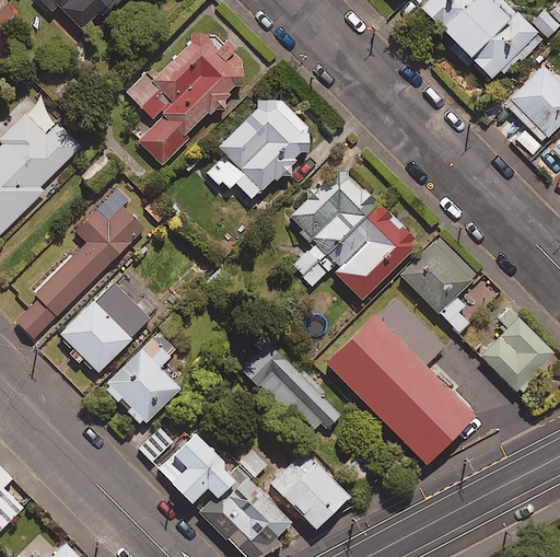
[(105,16),(121,0),(42,0),(53,10),(58,6),(82,31),(101,12),(105,16)]
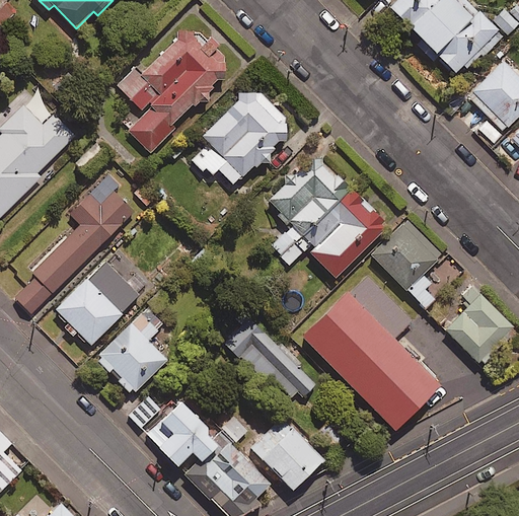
[(153,0),(162,9),(170,0),(153,0)]
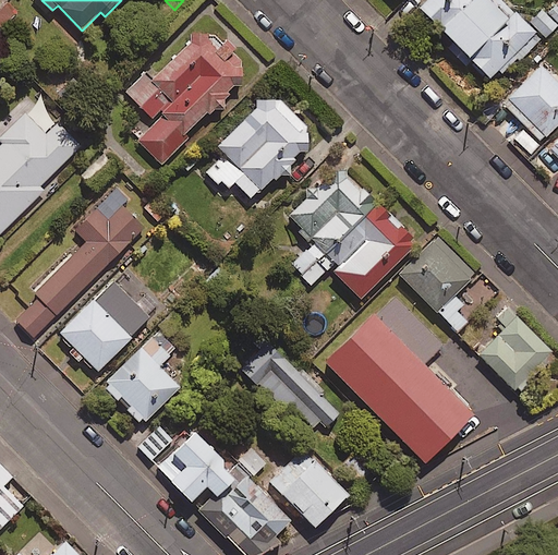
[(426,0),(417,10),(451,43),(447,47),(464,65),(470,61),(492,83),(526,47),(478,0),(426,0)]
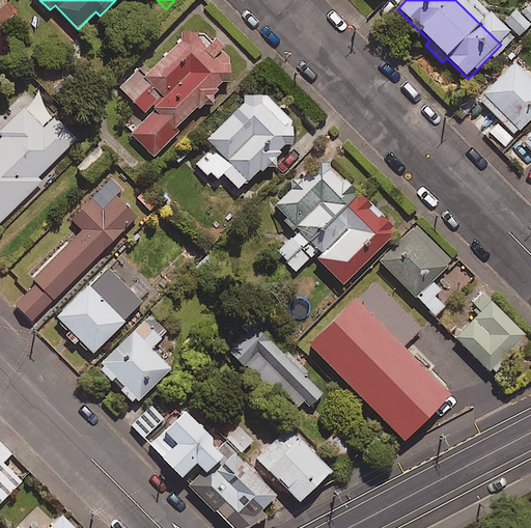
[(0,26),(16,10),(6,1),(0,7),(0,26)]
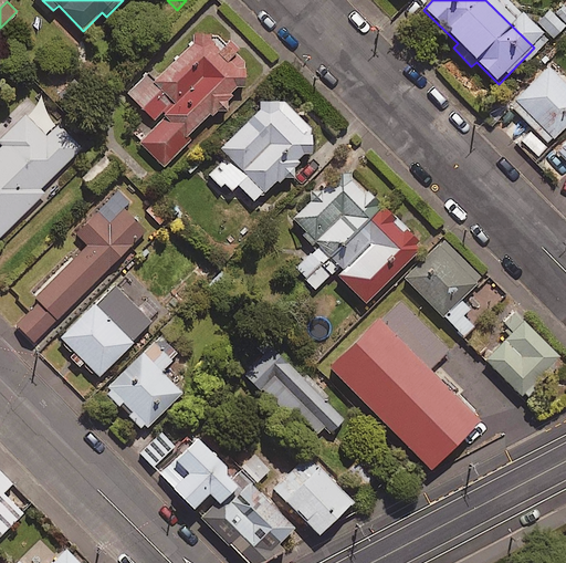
[(236,56),(242,50),(229,35),(222,42),(211,31),(192,31),(192,44),(156,81),(146,72),(127,92),(158,123),(139,142),(165,167),(191,141),(187,135),(209,113),(213,117),(220,111),(223,115),(231,106),(228,103),(233,97),(229,93),(236,87),(247,86),(245,65),(236,56)]
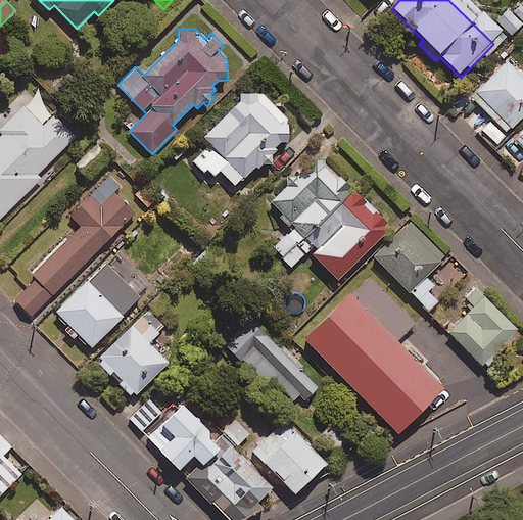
[(522,116),(522,77),(507,61),(472,97),(508,133),(522,116)]
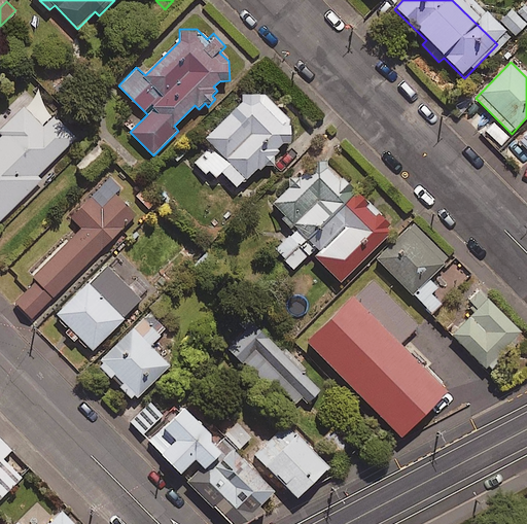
[(244,93),(243,100),(204,140),(209,145),(194,161),(214,180),(221,172),(239,188),(258,169),(260,171),(266,166),(275,168),(274,156),(285,145),(291,145),(292,121),(264,93),(244,93)]
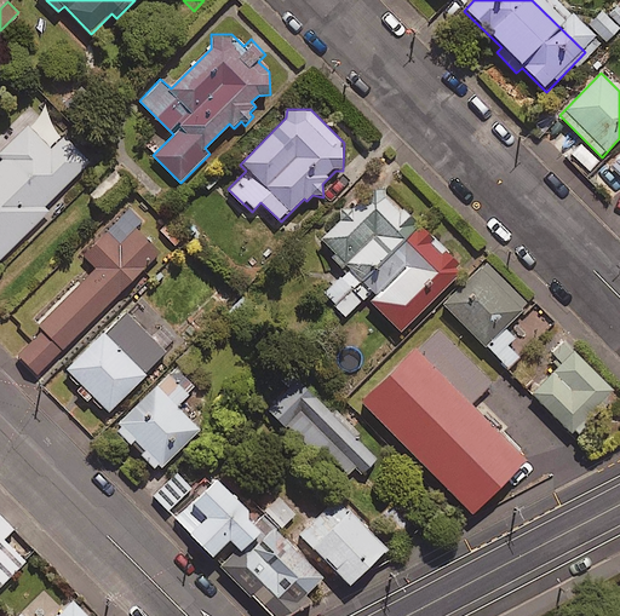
[(89,162),(40,114),(0,153),(0,154),(4,159),(0,161),(0,259),(49,212),(44,207),(89,162)]
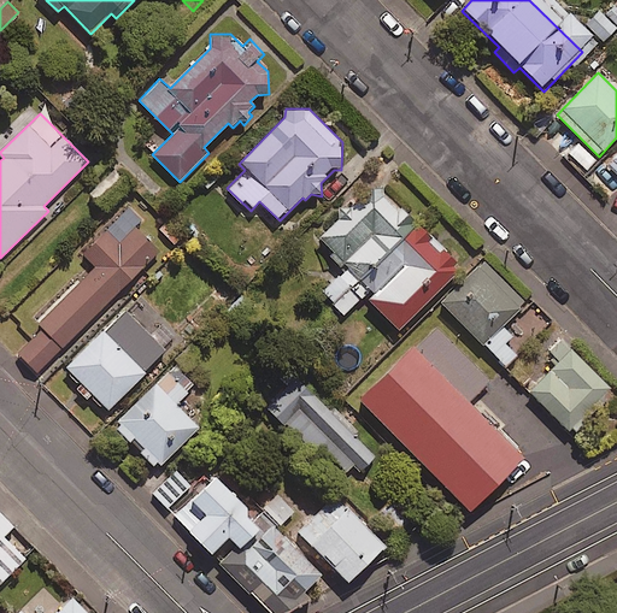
[(616,151),(606,163),(616,172),(616,151)]
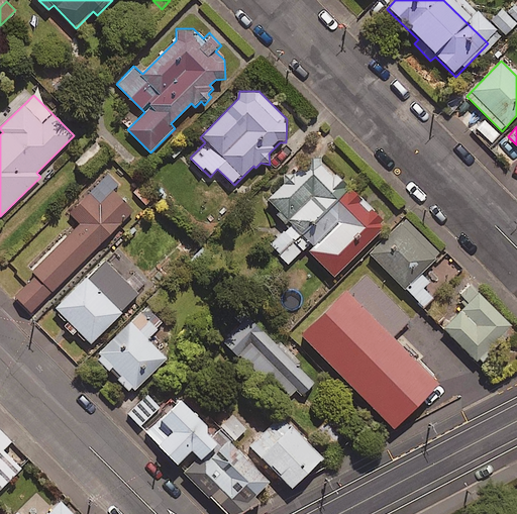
[(281,258),(349,190),(322,163),(312,174),(303,165),(267,201),(290,224),(269,245),(281,258)]
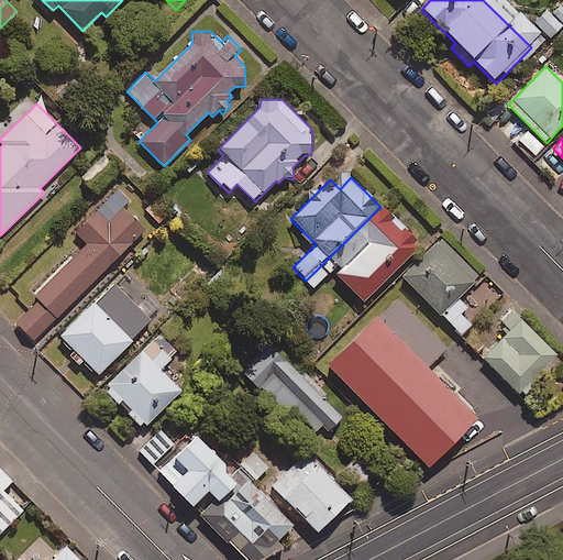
[(381,207),(306,281),(313,288),(331,270),(364,303),(420,246),(381,207)]
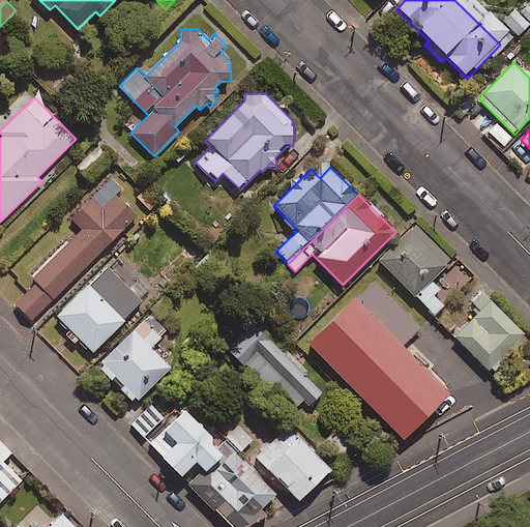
[(137,216),(116,196),(102,209),(92,199),(72,218),(84,229),(12,300),(32,320),(137,216)]
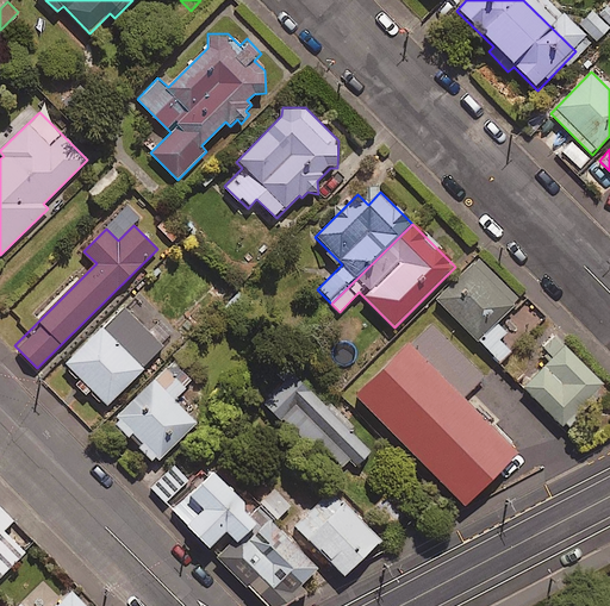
[(521,299),(478,258),(437,300),(500,362),(512,350),(491,330),(521,299)]
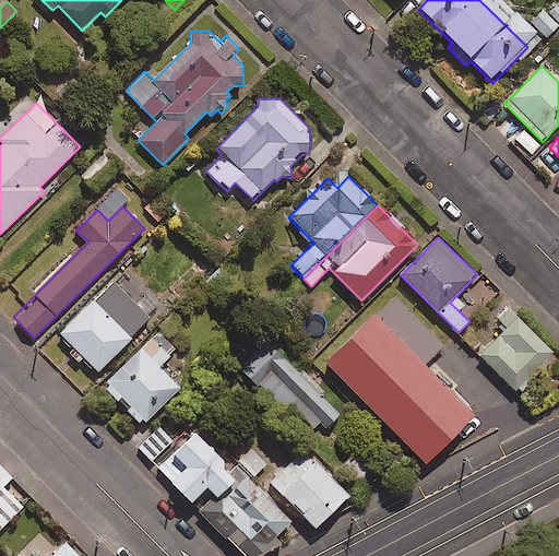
[(151,320),(111,282),(59,333),(98,373),(151,320)]
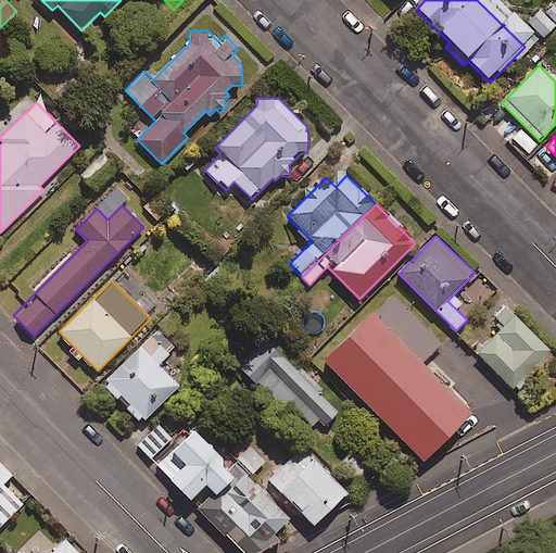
[(442,343),(394,294),(325,364),(425,464),(474,415),(421,364),(442,343)]
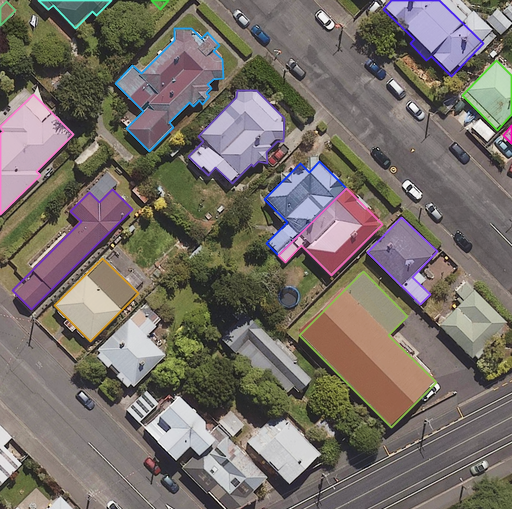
[(510,325),(467,282),(454,295),(462,303),(440,325),(475,360),(510,325)]
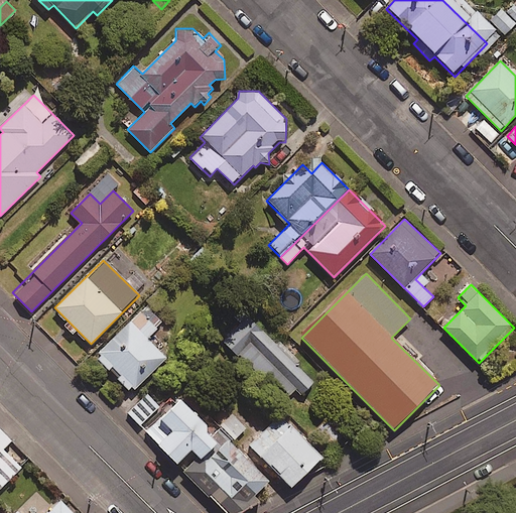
[(117,379),(128,391),(132,387),(134,390),(166,359),(147,339),(163,323),(146,305),(95,356),(109,371),(113,367),(120,375),(117,379)]
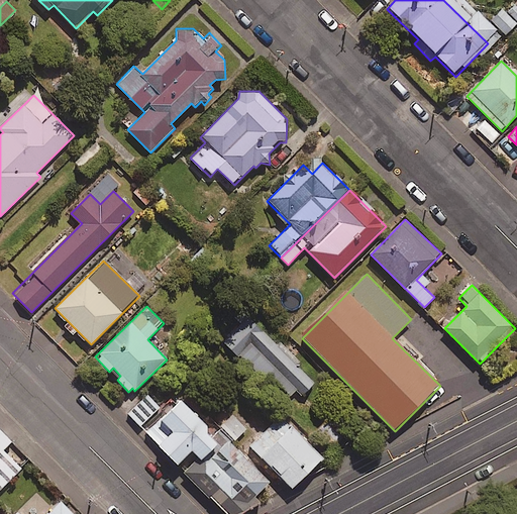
[(315,383),(250,318),(226,342),(264,380),(269,375),(290,395),(296,389),(302,396),(315,383)]
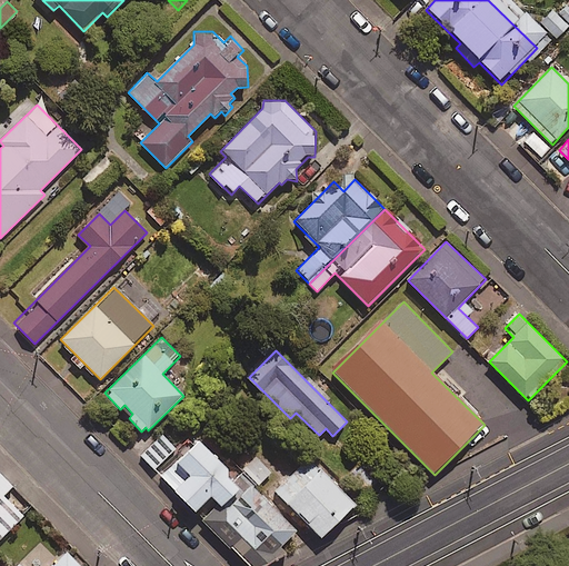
[(247,565),(269,565),(290,555),(281,546),(297,530),(256,489),(271,473),(256,458),(229,485),(227,483),(232,477),(198,444),(177,466),(191,479),(175,495),(196,516),(212,500),(219,507),(203,523),(247,565)]
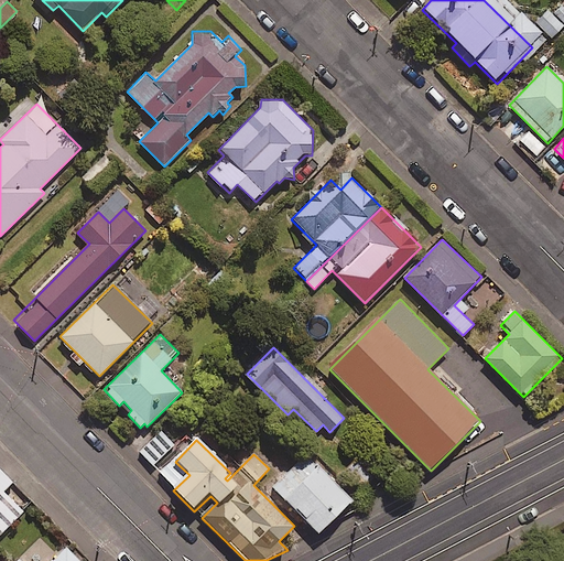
[(355,503),(307,453),(272,486),(320,536),(355,503)]
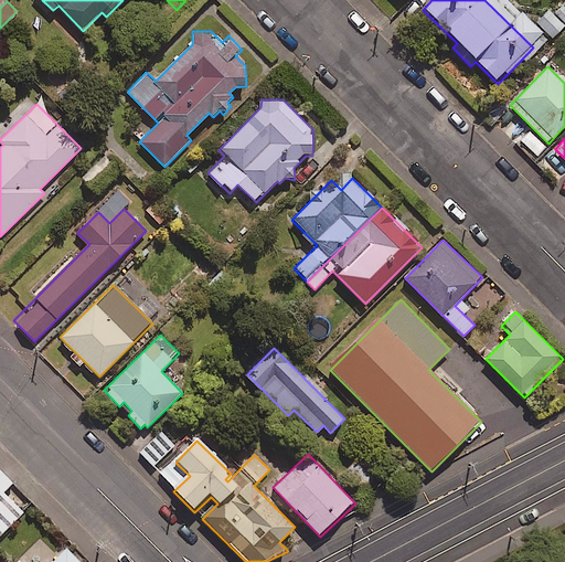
[(0,495),(12,481),(0,470),(0,531),(18,511),(0,496),(0,495)]
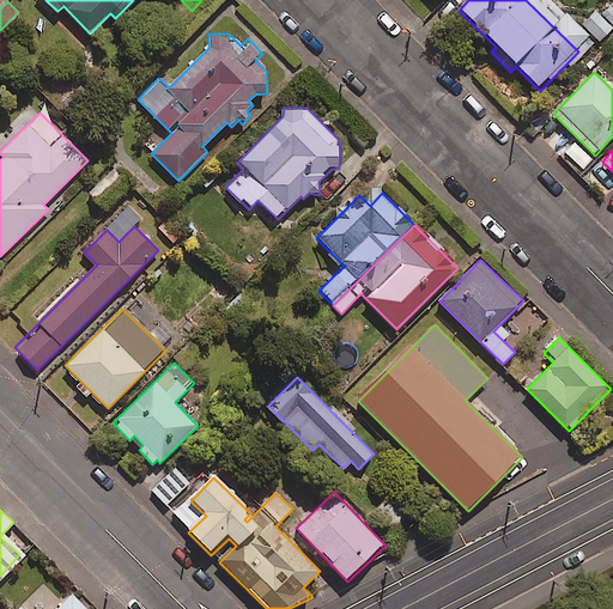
[(85,608),(72,595),(58,608),(28,608),(23,603),(16,608),(85,608)]
